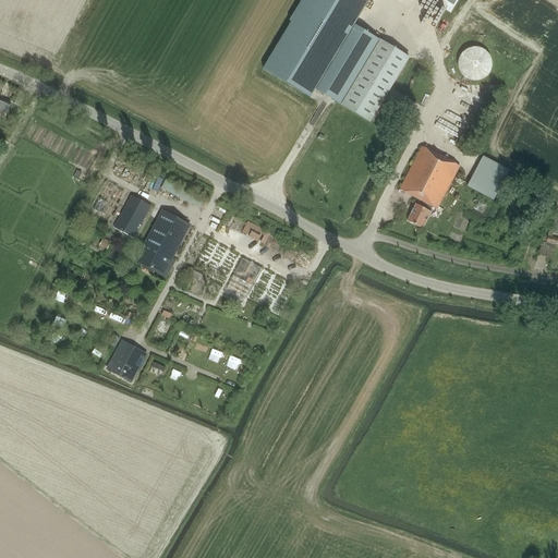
[(380,40),(341,105),(371,122),(409,58),(380,40)]
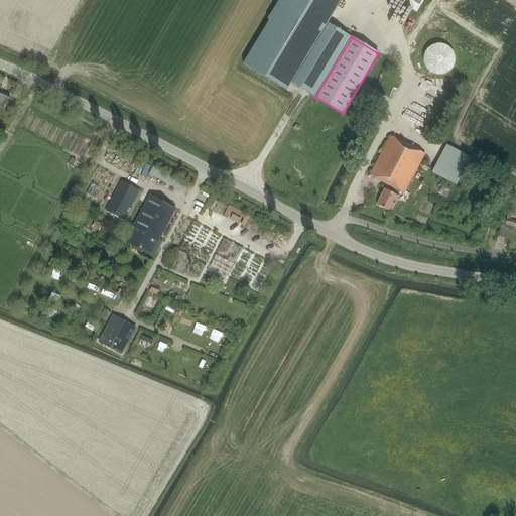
[(440,43),(439,43),(437,43),(435,44),(433,44),(431,45),(429,46),(428,47),(427,48),(426,50),(425,51),(424,52),(424,54),(423,56),(423,57),(423,58),(423,59),(423,60),(423,61),(423,62),(424,63),(424,65),(424,66),(425,67),(426,69),(427,70),(427,71),(429,72),(430,73),(432,74),(434,75),(435,75),(436,75),(437,75),(439,75),(440,75),(442,75),(443,75),(445,74),(447,73),(449,72),(449,71),(450,70),(452,69),(453,67),(454,65),(455,63),(455,62),(455,60),(455,59),(455,58),(455,57),(455,56),(455,54),(454,53),(454,52),(453,51),(452,50),(450,48),(449,47),(448,46),(446,45),(445,45),(444,44),(443,44),(441,43),(440,43)]
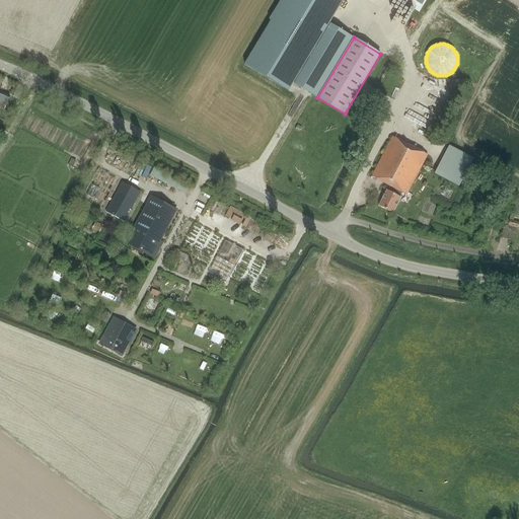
[(10,96),(0,91),(0,105),(5,108),(10,96)]
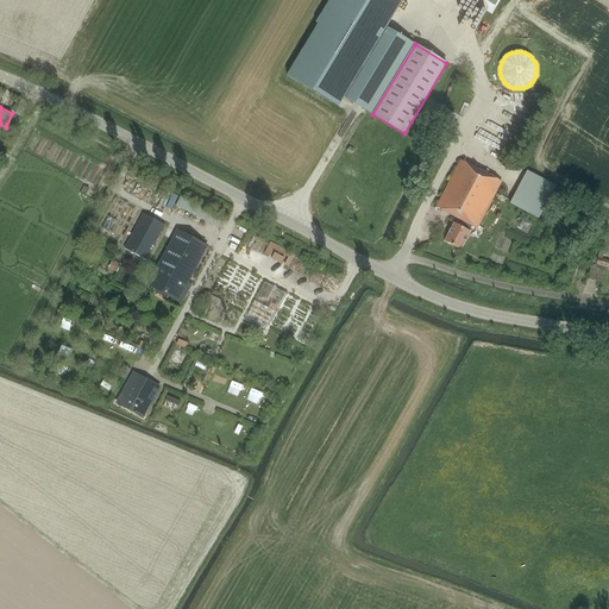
[(470,231),(472,226),(477,228),(502,181),(460,159),(437,207),(458,219),(456,224),(454,223),(445,242),(462,250),(470,231)]
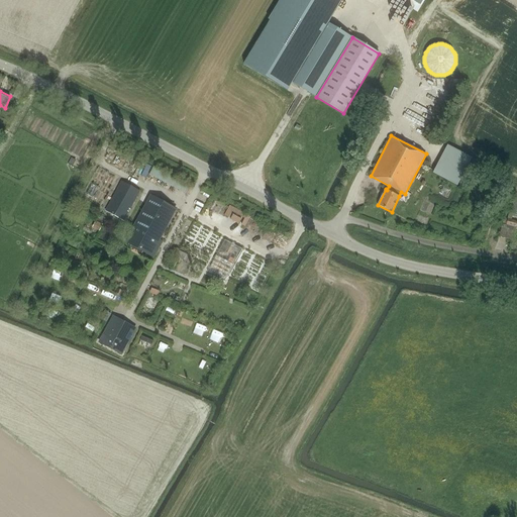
[(453,184),(456,176),(460,170),(466,172),(473,159),(448,145),(437,166),(434,174),(453,184)]
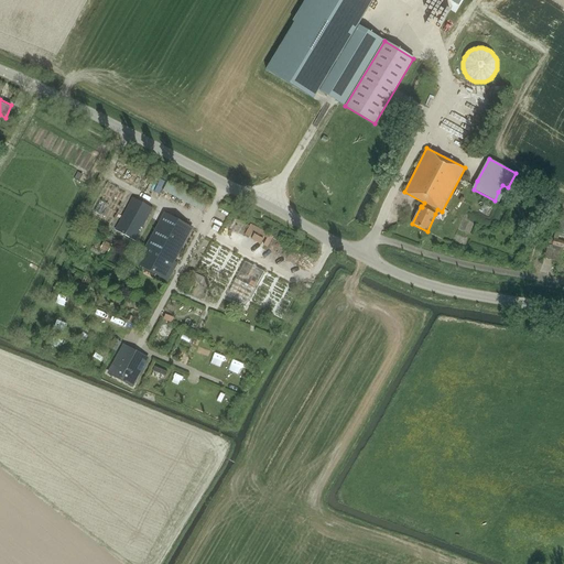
[(111,223),(123,193),(106,185),(93,215),(111,223)]
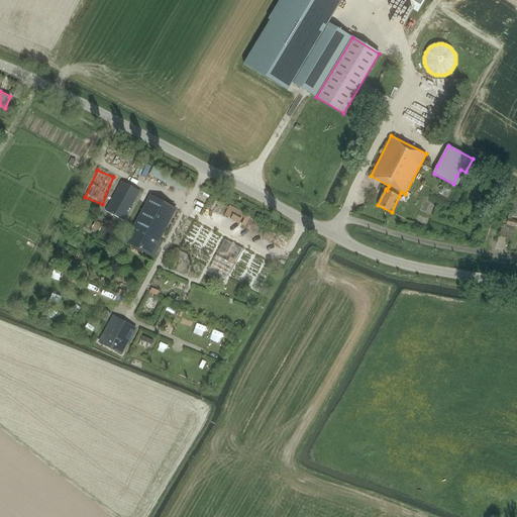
[(139,191),(121,181),(106,210),(123,219),(139,191)]
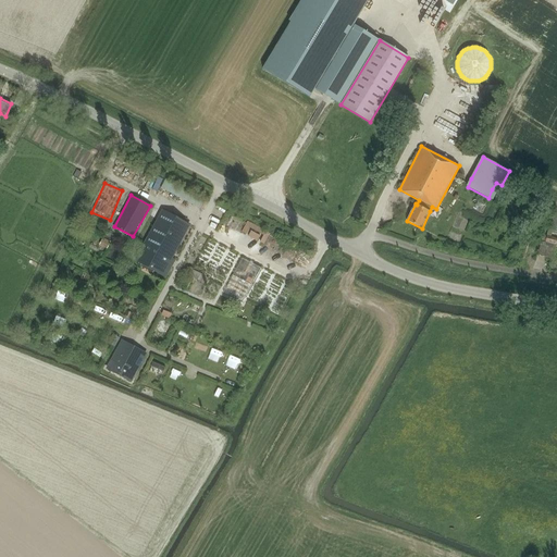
[(136,260),(165,276),(170,268),(168,265),(189,225),(163,210),(136,260)]
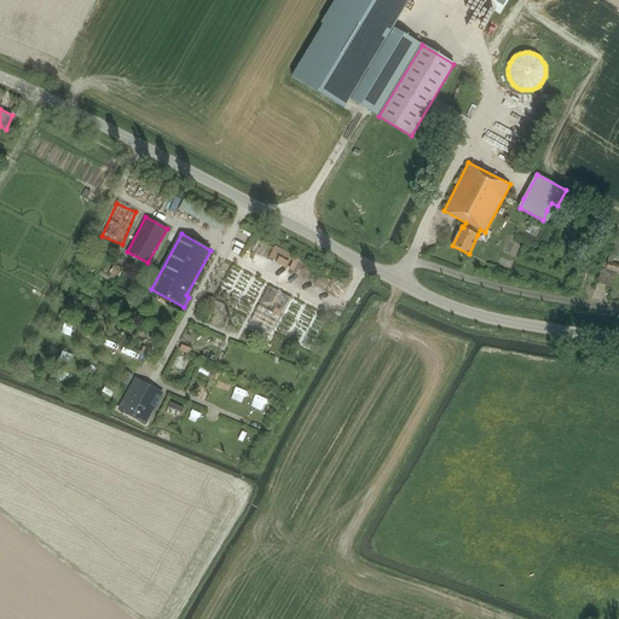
[(597,283),(613,287),(617,271),(618,271),(618,264),(608,261),(606,268),(601,267),(597,283)]
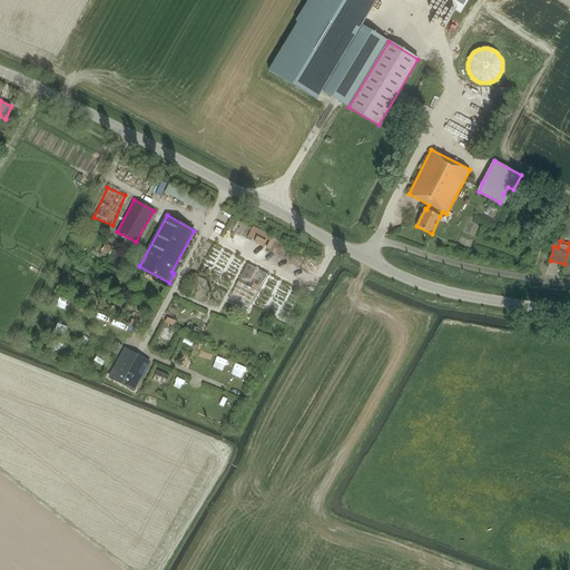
[(112,247),(105,244),(102,251),(110,254),(112,247)]
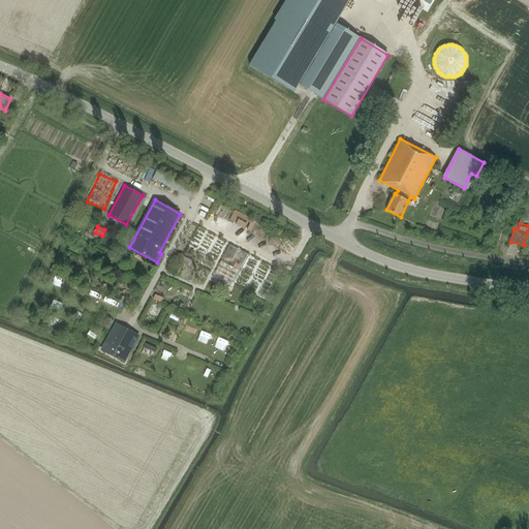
[(198,269),(200,262),(179,254),(177,260),(198,269)]
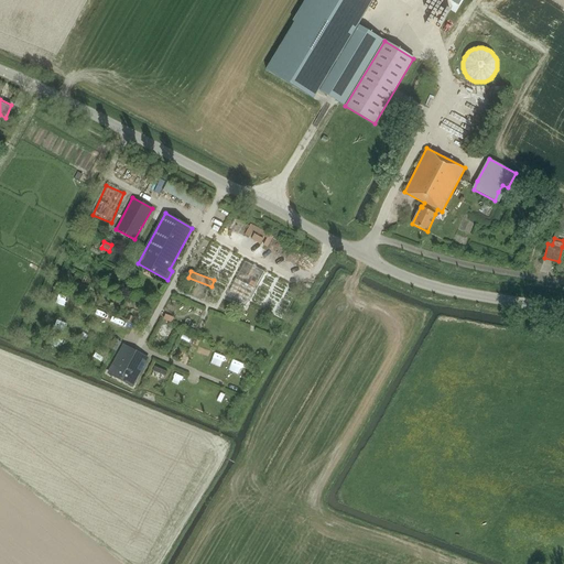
[(133,388),(150,358),(125,344),(108,373),(133,388)]
